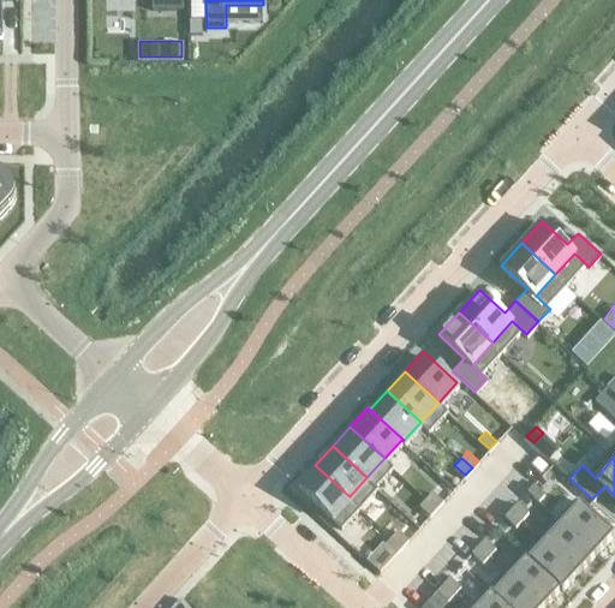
[(315,465),(297,486),(330,517),(350,496),(315,465)]
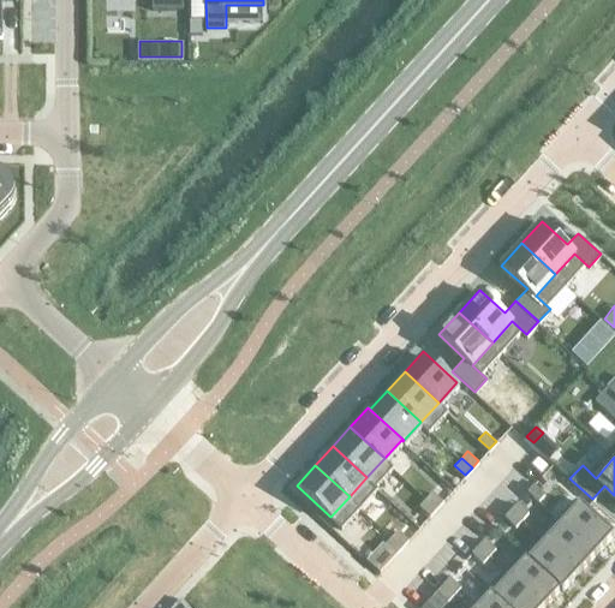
[(535,482),(527,489),(538,499),(545,492),(535,482)]
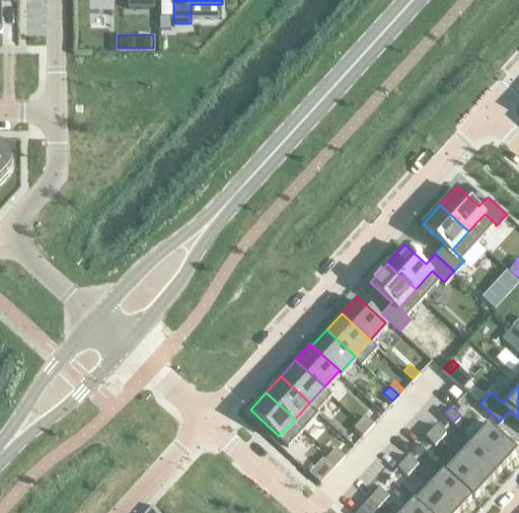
[(365,413),(359,419),(368,427),(374,421),(365,413)]
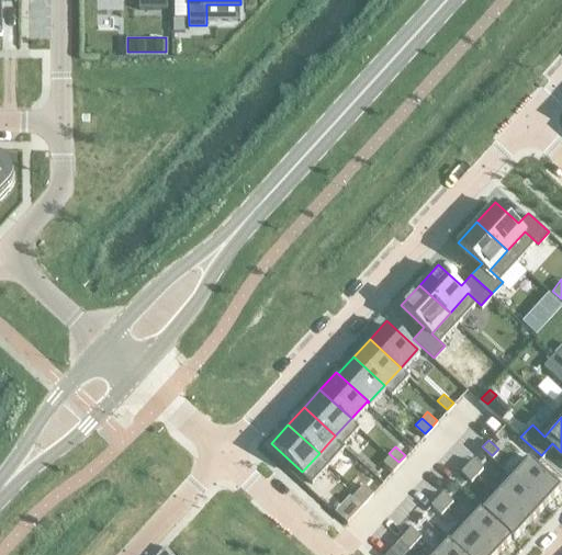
[(389,453),(383,460),(393,468),(398,462),(389,453)]
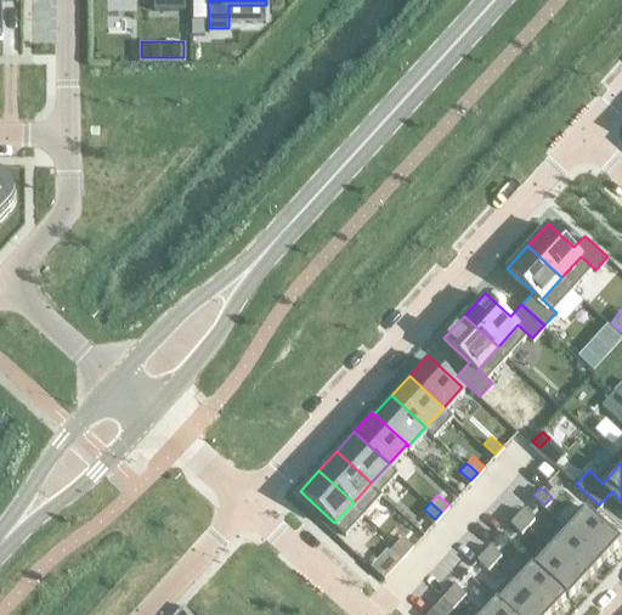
[(524,506),(516,513),(527,523),(535,515),(524,506)]
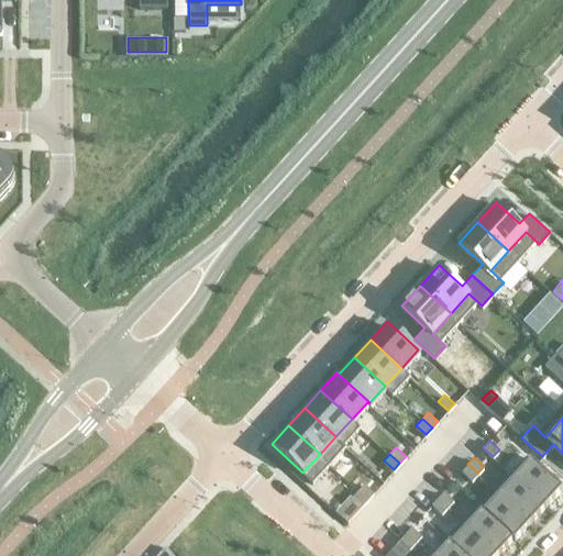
[(531,457),(515,476),(545,504),(562,486),(531,457)]
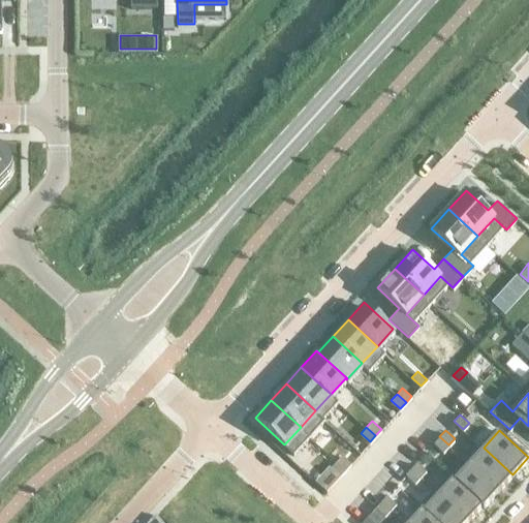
[(439,436),(434,442),(443,451),(448,444),(439,436)]
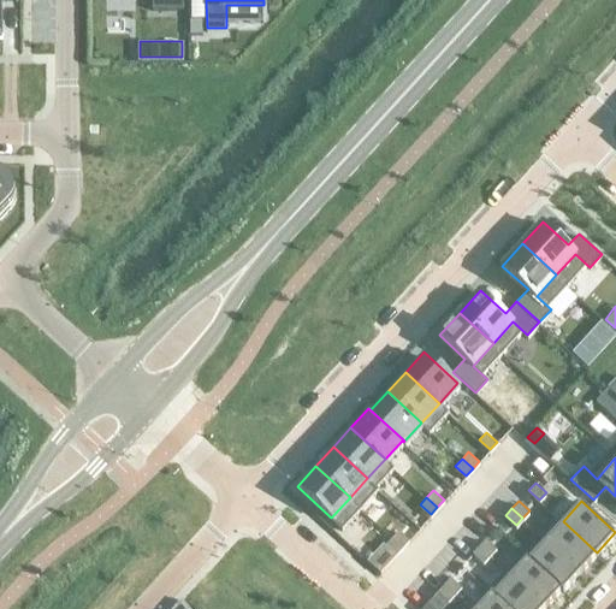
[(563,521),(546,539),(580,571),(597,553),(563,521)]
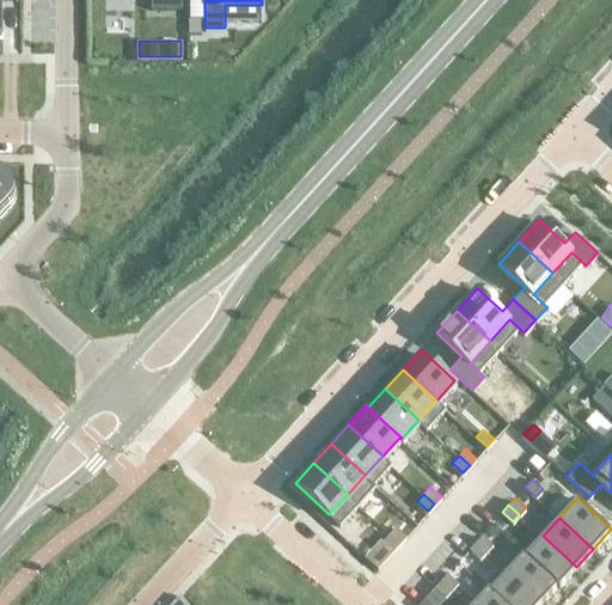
[(396,525),(390,532),(401,542),(407,535),(396,525)]
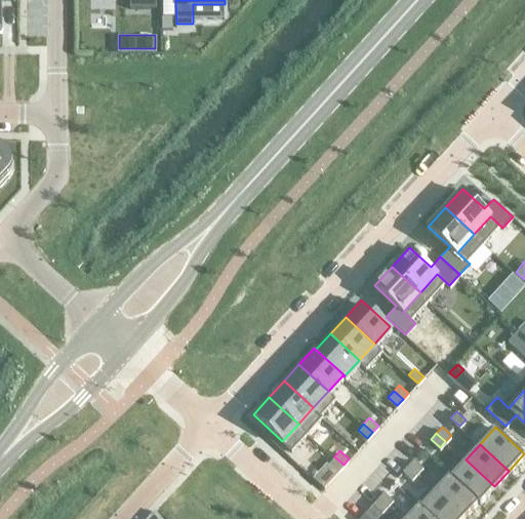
[(334,456),(328,463),(337,471),(344,465),(334,456)]
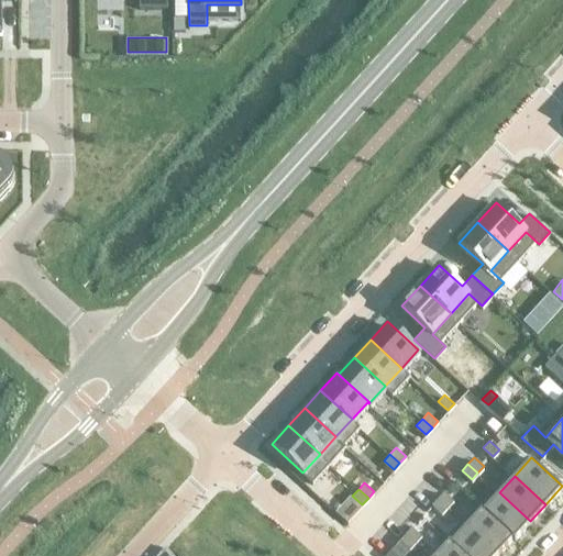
[(443,490),(438,497),(448,506),(453,499),(443,490)]
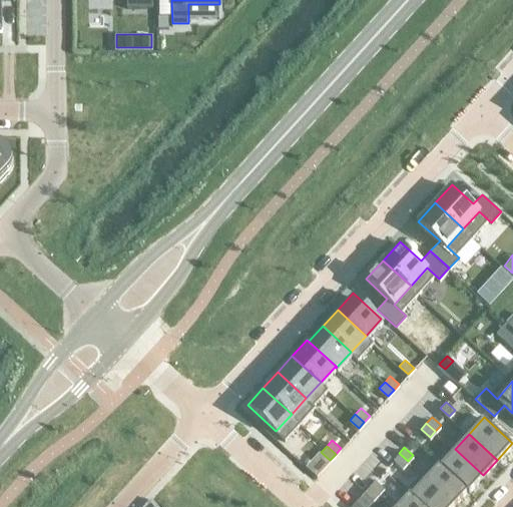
[(440,462),(440,463),(470,490),(483,475),(455,449),(442,463),(440,462)]
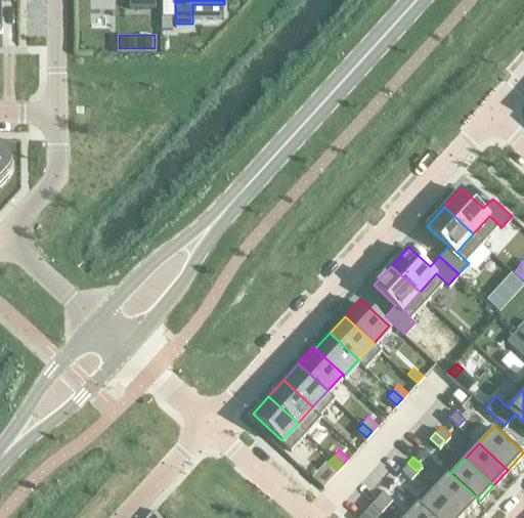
[(407,463),(402,469),(411,477),(417,471),(407,463)]
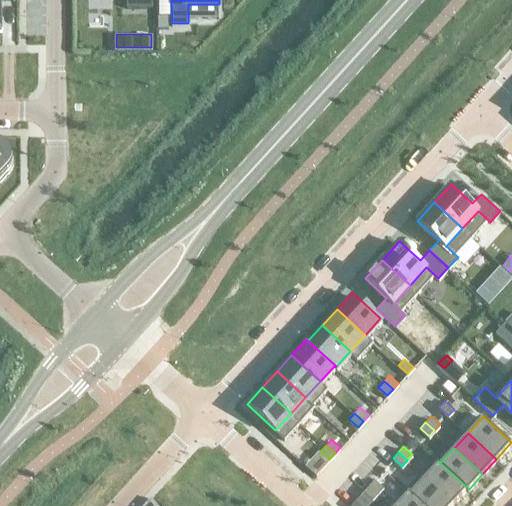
[(439,462),(425,477),(453,502),(466,488),(468,490),(469,489),(439,462)]
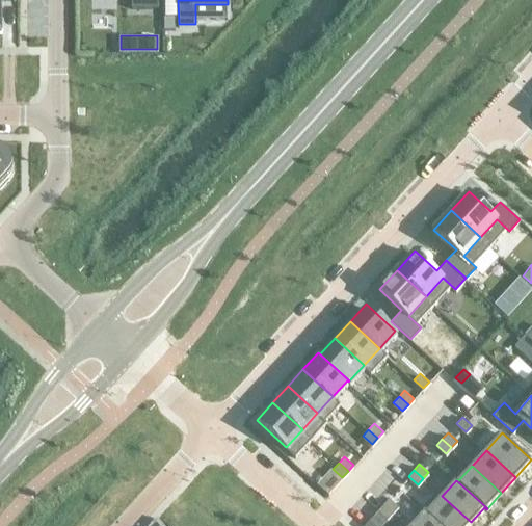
[(425,509),(425,510),(442,525),(467,525),(471,522),(442,496),(427,511),(425,509)]
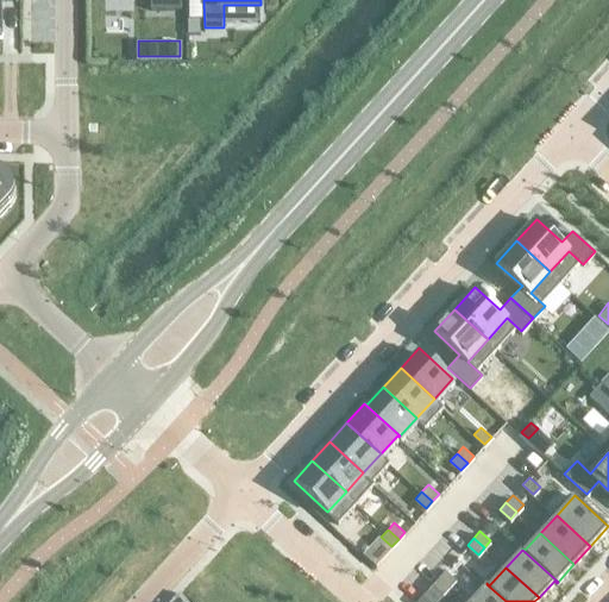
[(446,570),(440,577),(450,587),(457,579),(446,570)]
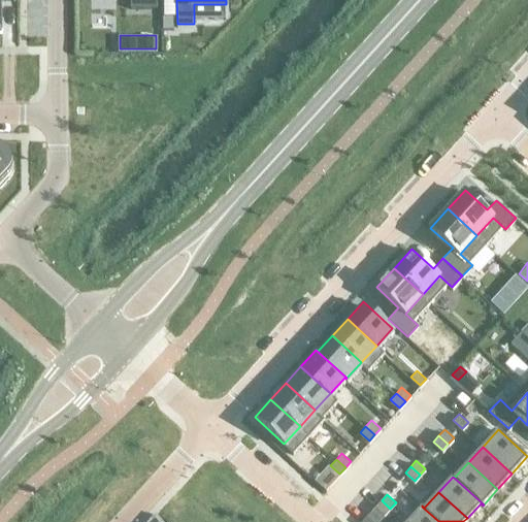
[(382,500),(375,507),(385,515),(390,509),(382,500)]
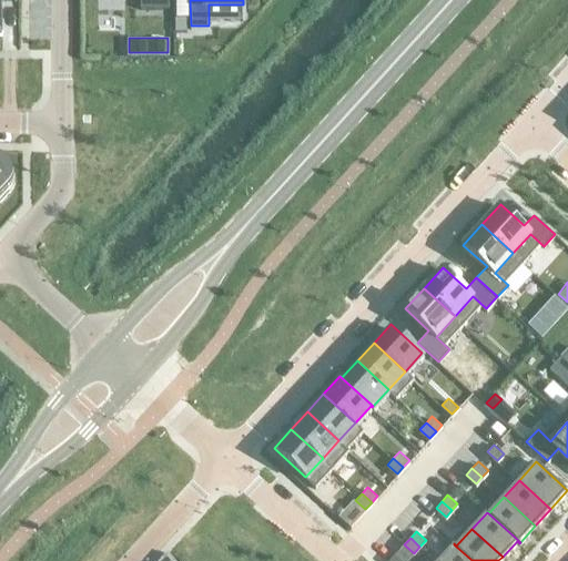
[(472,560),(454,544),(438,560),(472,560)]
